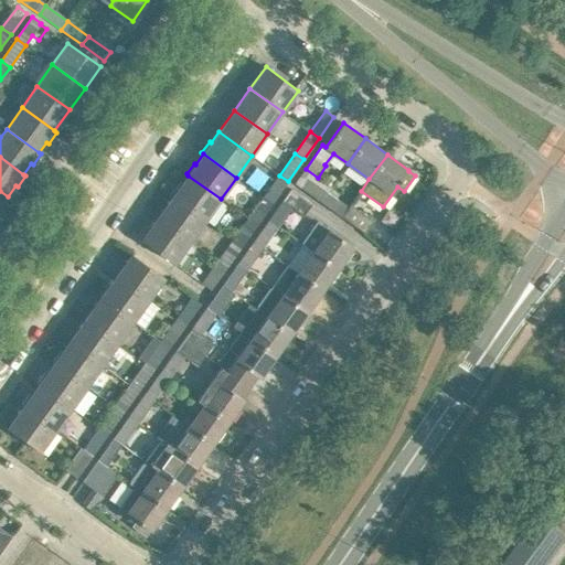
[(330,187),(318,178),(306,169),(295,183),(319,202),(327,192),(330,187)]
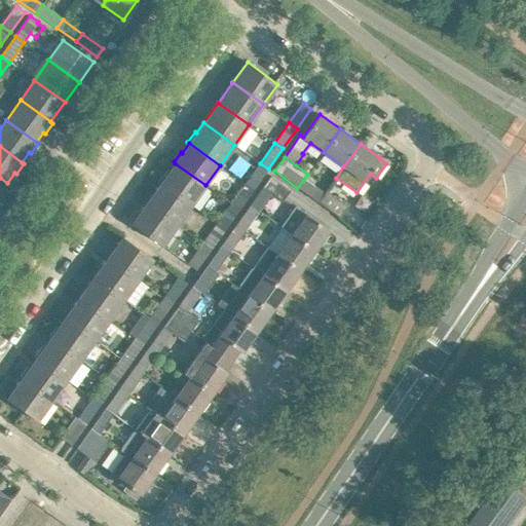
[(205,185),(175,163),(167,173),(166,172),(158,182),(160,183),(191,205),(205,185)]
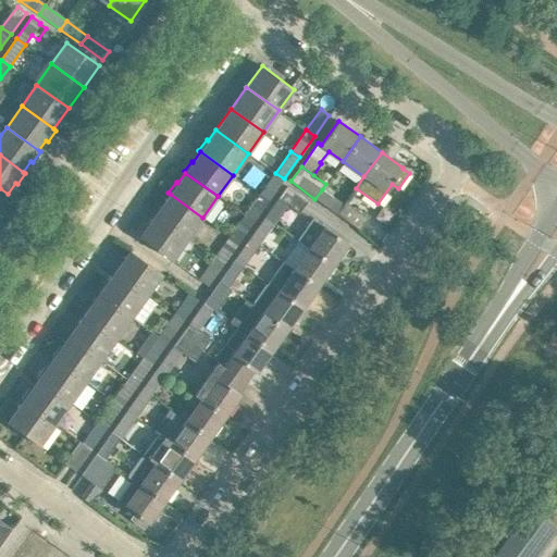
[(269,200),(284,178),(275,173),(260,195),(269,200)]
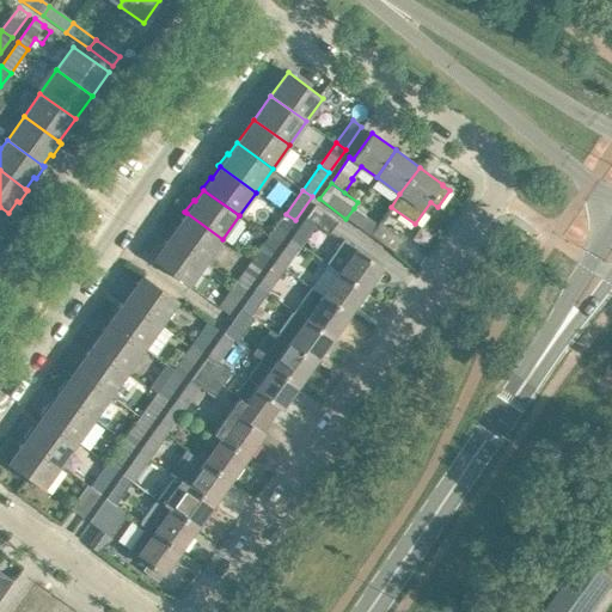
[(314,204),(293,234),(291,239),(299,245),(314,222),(324,231),(334,219),(314,204)]
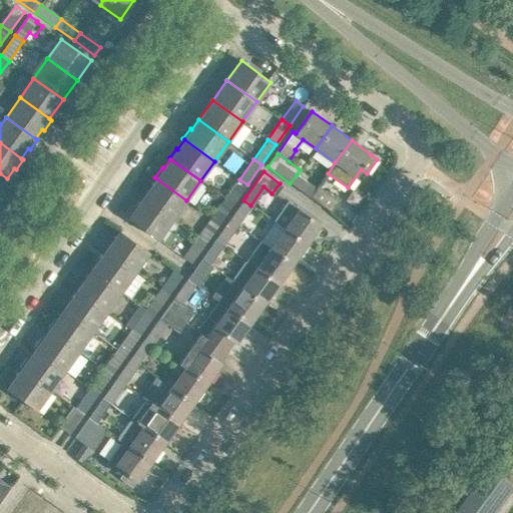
[(316,190),(299,178),(300,176),(297,174),(290,183),(310,197),(316,190)]
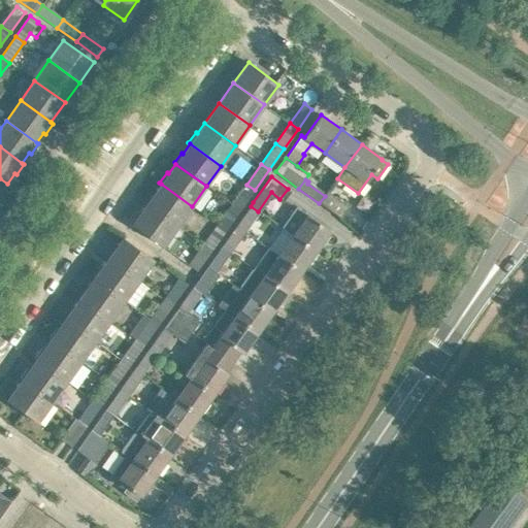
[(192,206),(161,184),(146,204),(177,226),(192,206)]
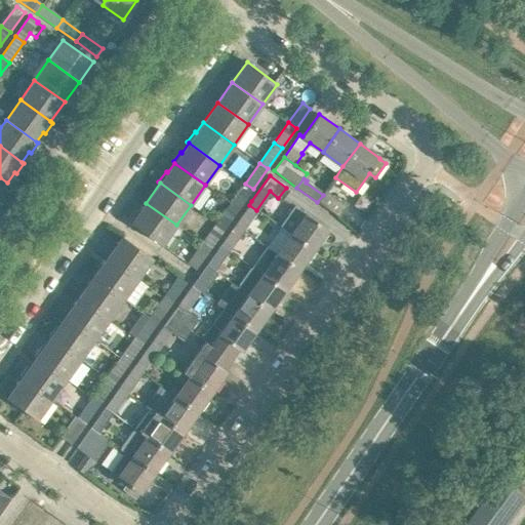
[(239,208),(253,189),(245,184),(231,203),(239,208)]
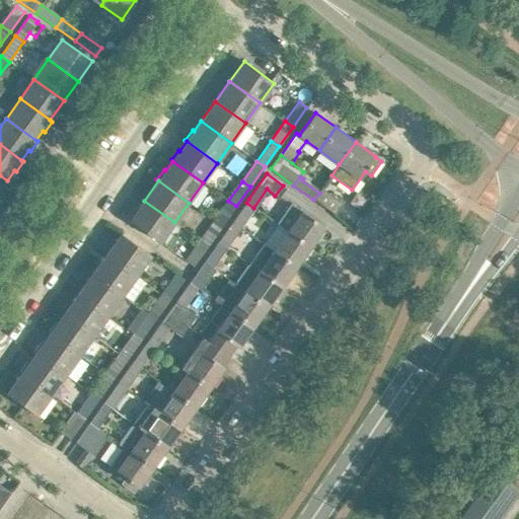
[(322,189),(319,193),(313,200),(332,214),(342,203),(322,189)]
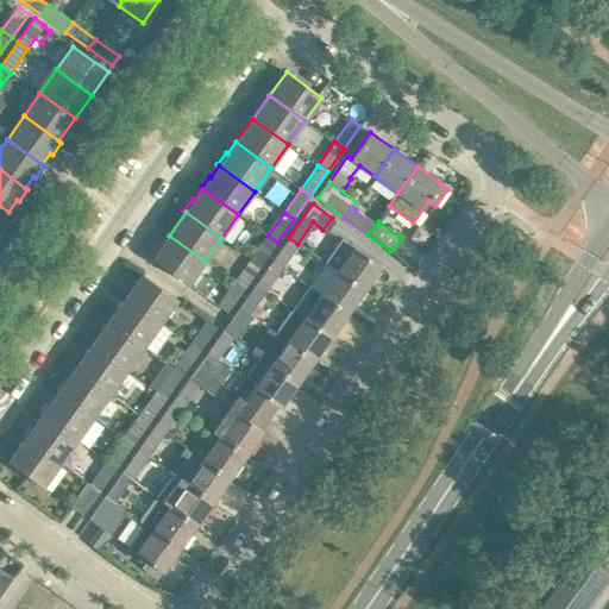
[(205,261),(169,236),(152,259),(188,284),(205,261)]
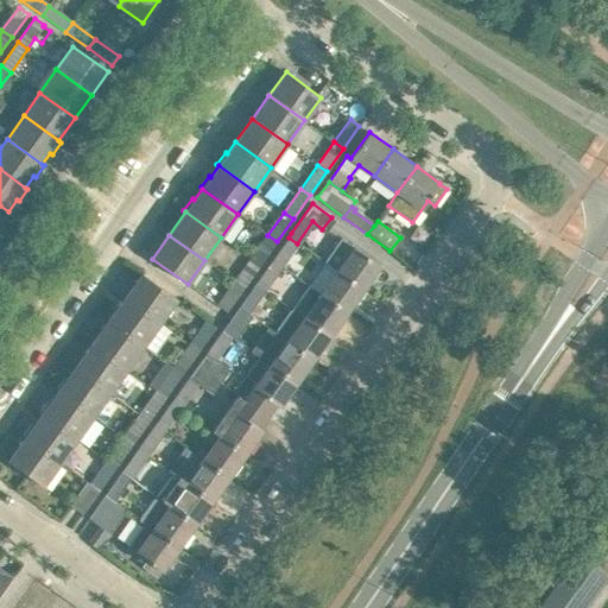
[(260,265),(277,241),(267,235),(251,259),(260,265)]
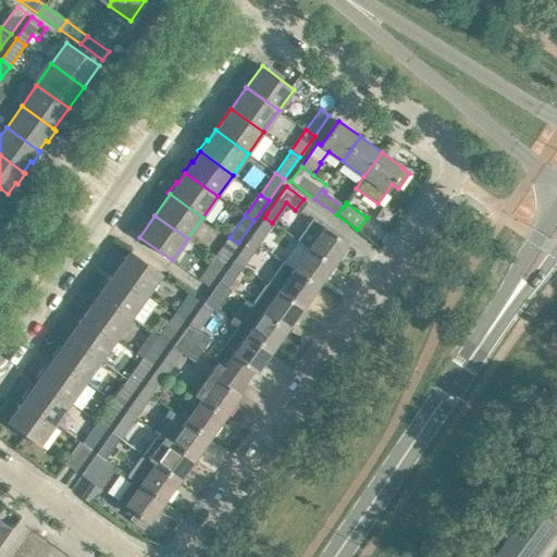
[(257,244),(270,226),(272,223),(264,218),(249,238),(257,244)]
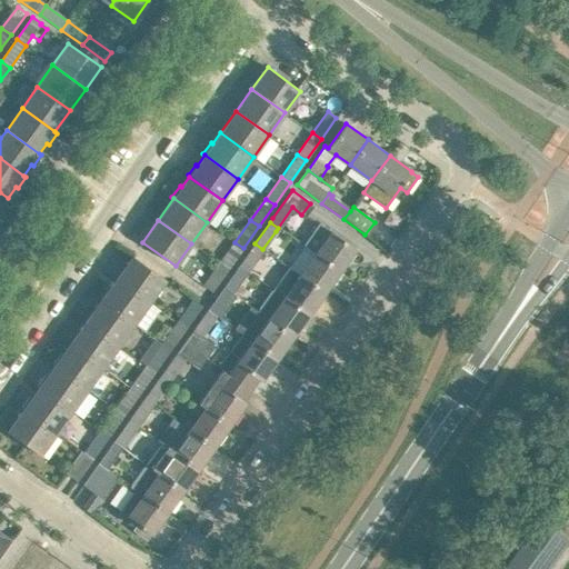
[(356,249),(331,231),(319,222),(303,245),(316,252),(340,270),(356,249)]
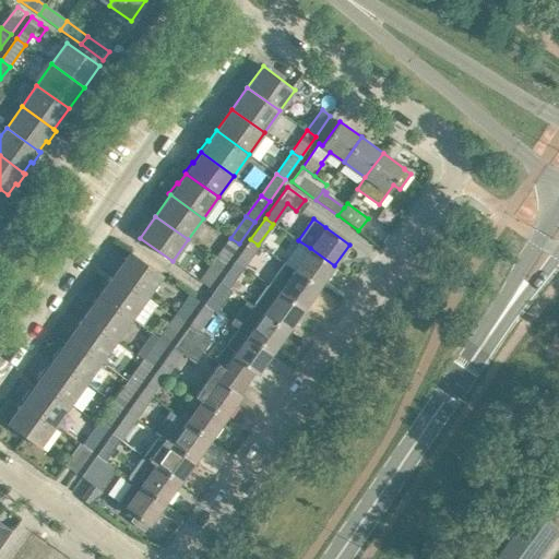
[(224,265),(239,244),(230,238),(215,259),(224,265)]
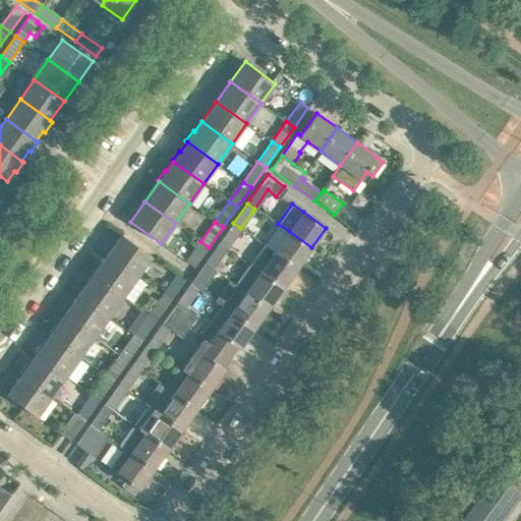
[(226,248),(240,228),(233,223),(219,243),(226,248)]
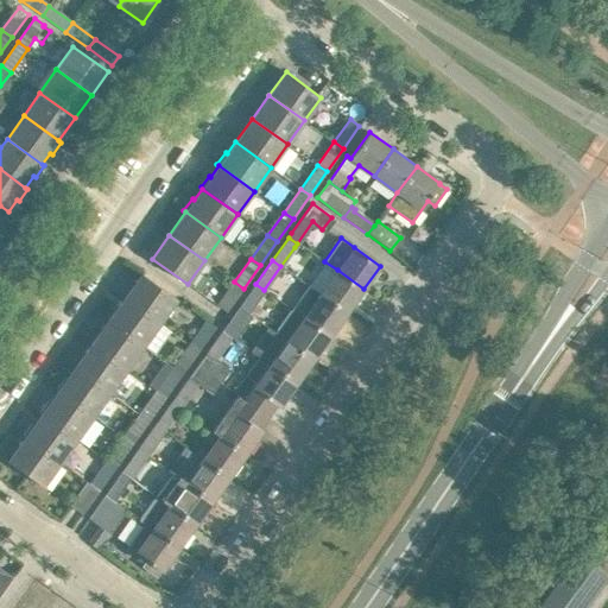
[(347,314),(363,289),(337,270),(320,293),(347,314)]
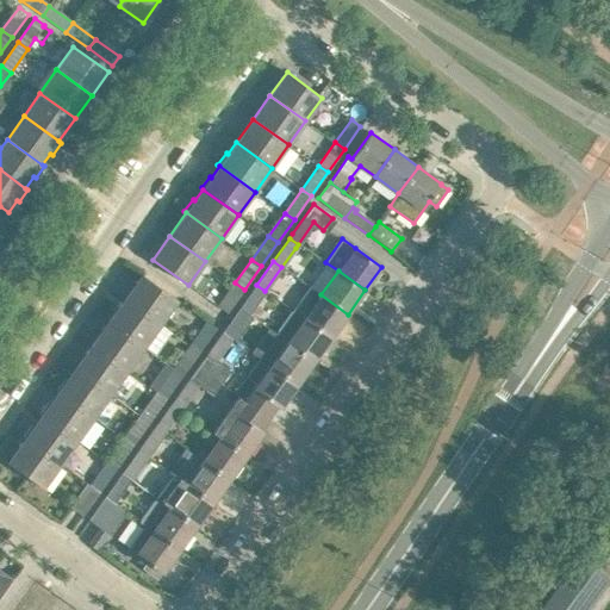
[(176,300),(142,275),(125,298),(160,323),(176,300)]
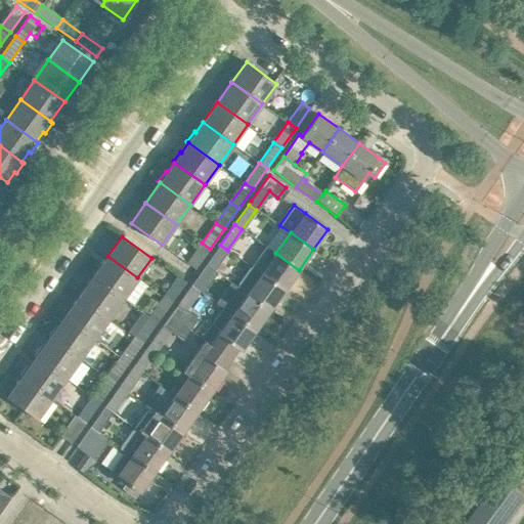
[(195,269),(207,252),(210,249),(202,243),(187,263),(195,269)]
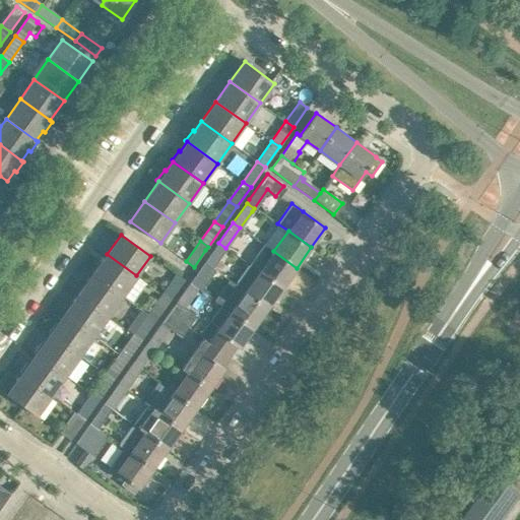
[(217,258),(225,248),(218,243),(204,263),(211,268),(217,258)]
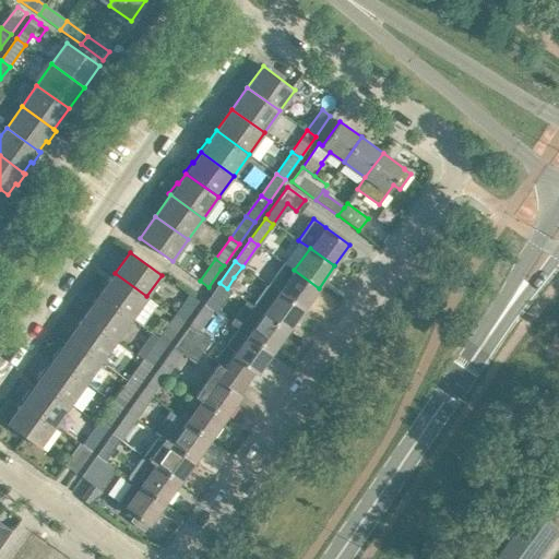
[(319,288),(294,270),(284,263),(269,285),(278,292),(304,309),(319,288)]
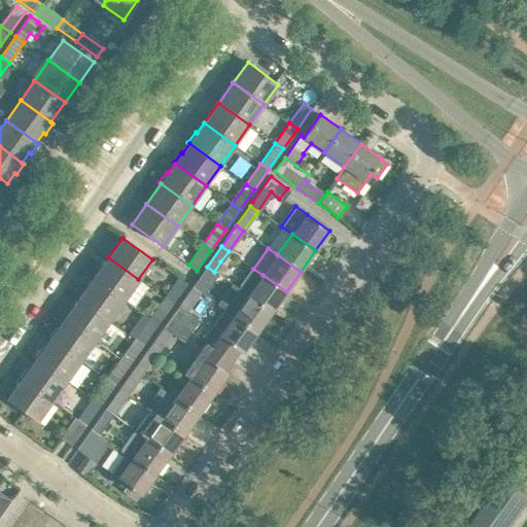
[(138,279),(108,257),(94,278),(124,300),(134,307),(144,291),(135,285),(138,279)]
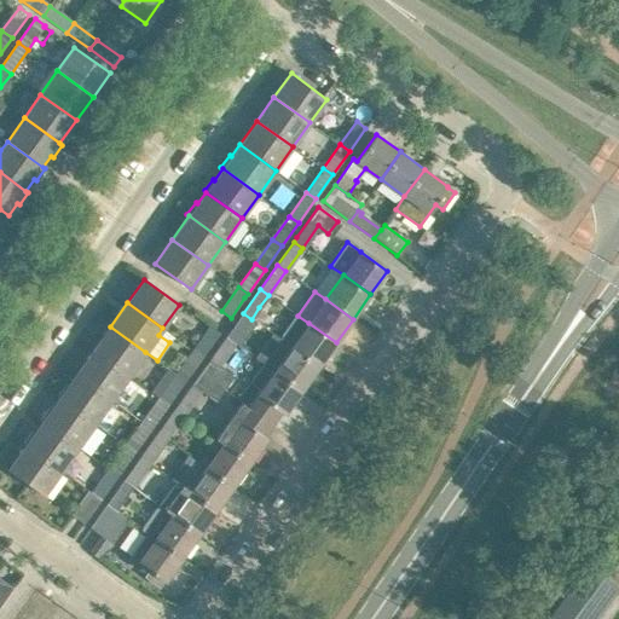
[(256,323),(252,319),(243,313),(225,337),(235,343),(239,347),(256,323)]
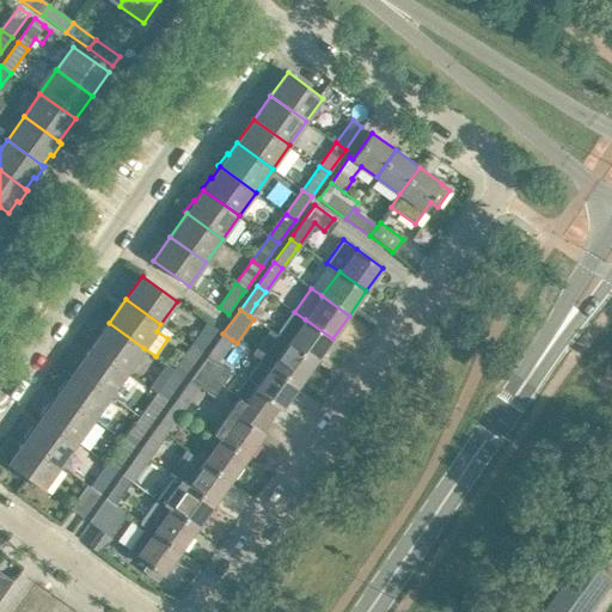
[(316,362),(332,338),(305,319),(294,335),(285,326),(277,336),(316,362)]
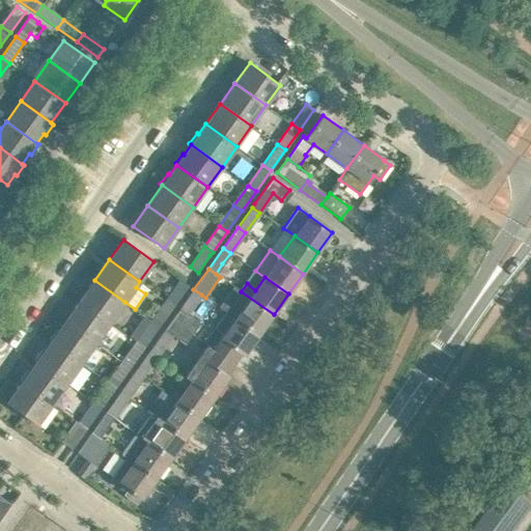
[(124,302),(94,280),(80,301),(110,323),(124,302)]
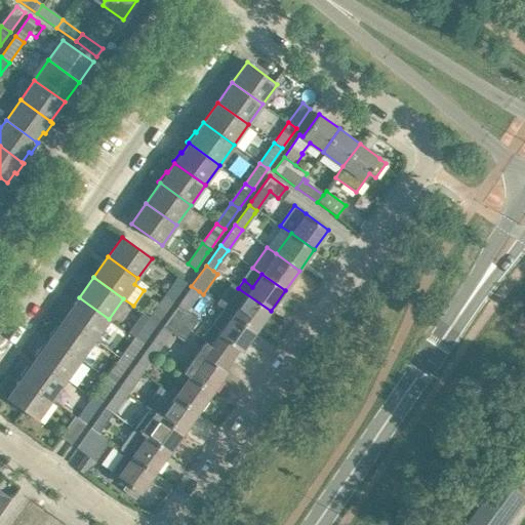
[(177,277),(166,293),(163,296),(172,303),(186,283),(177,277)]
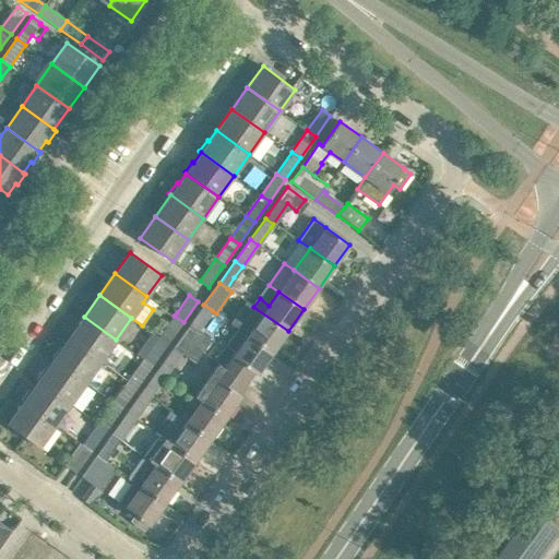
[(272,353),(288,331),(253,307),(246,301),(230,322),(238,328),(272,353)]
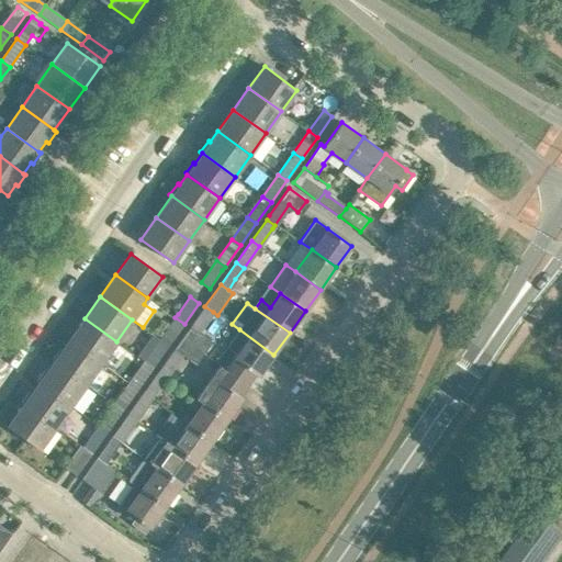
[(199,333),(211,315),(213,312),(204,306),(182,337),(204,352),(212,343),(199,333)]
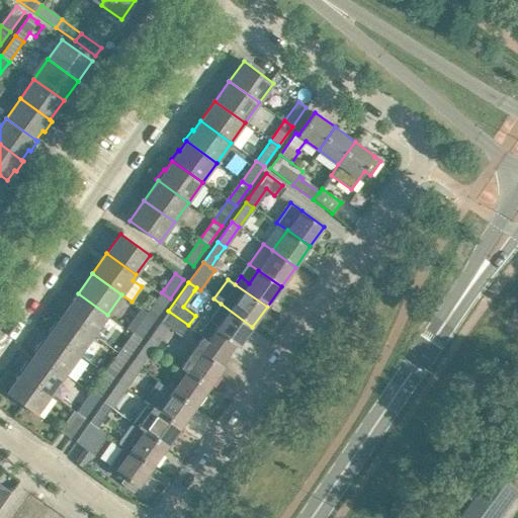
[(156,319),(170,298),(161,292),(147,313),(156,319)]
